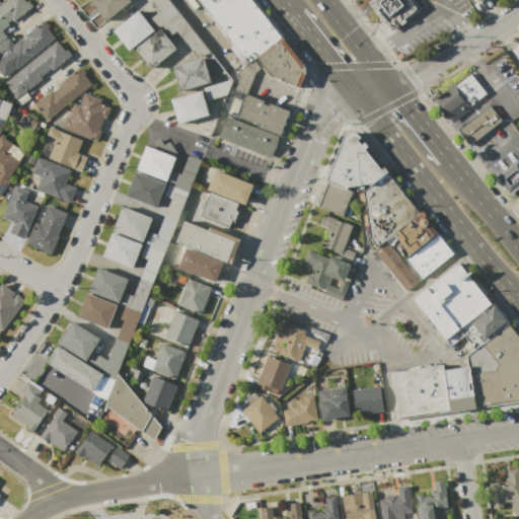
[(0,4),(5,0),(23,0),(30,8),(12,22),(11,20),(7,23),(9,25),(2,30),(6,36),(0,42),(0,4)]
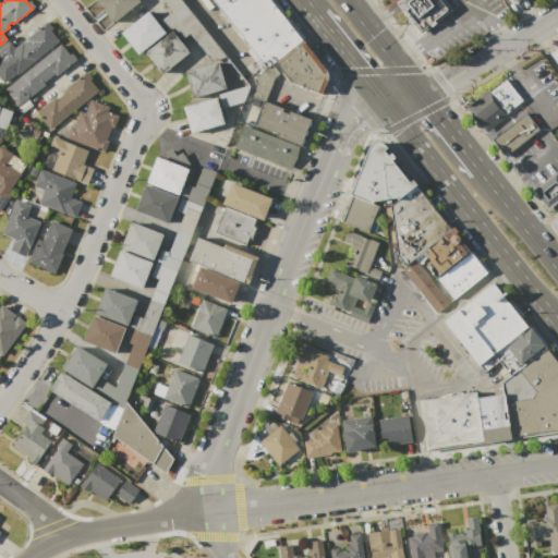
[(96,0),(137,0),(140,2),(111,23),(95,1),(96,0)]
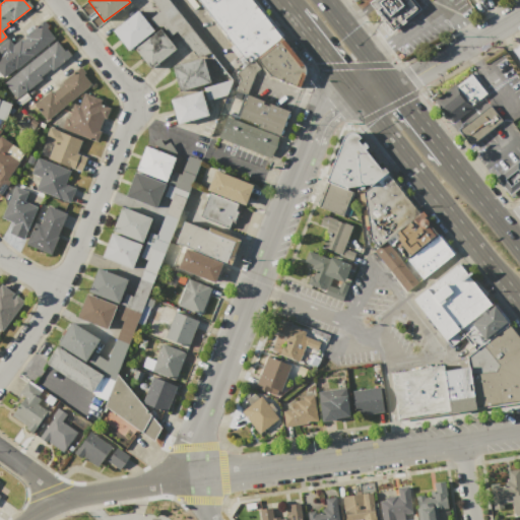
[(170,0),(179,11),(159,27),(151,18),(160,11),(151,0),(170,0)]
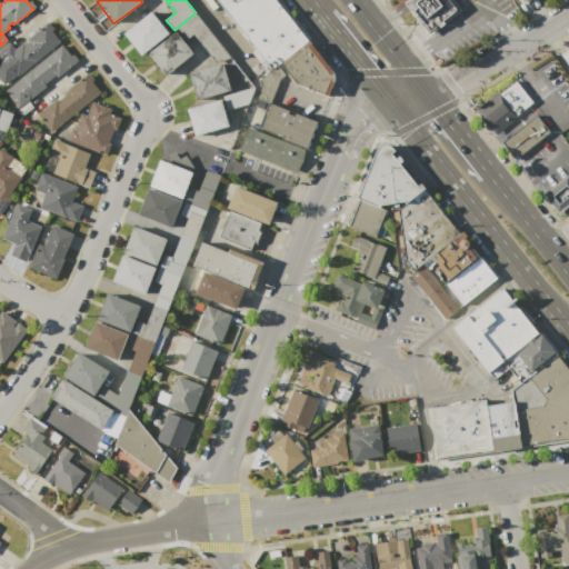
[(276,0),(309,41),(269,75),(251,52),(256,49),(216,0),(276,0)]
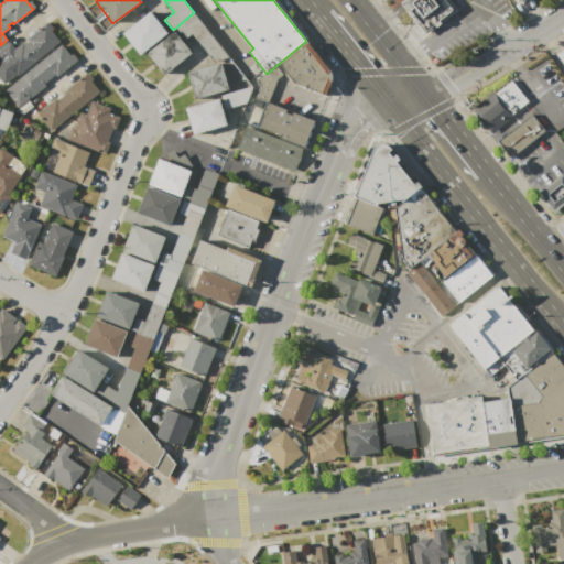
[(448,0),(456,9),(425,34),(400,3),(403,0),(448,0)]
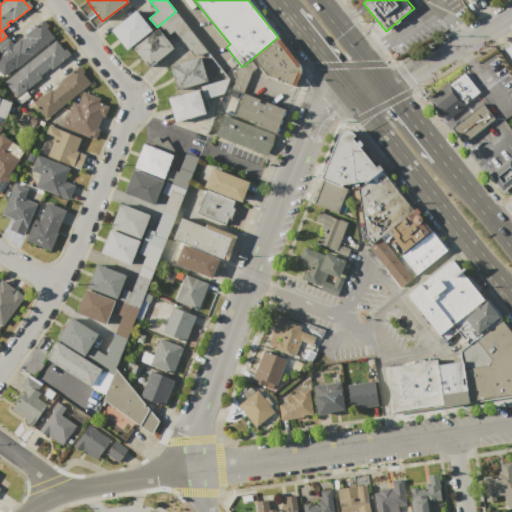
[(136,10),(152,30),(126,51),(110,31),(136,10)]
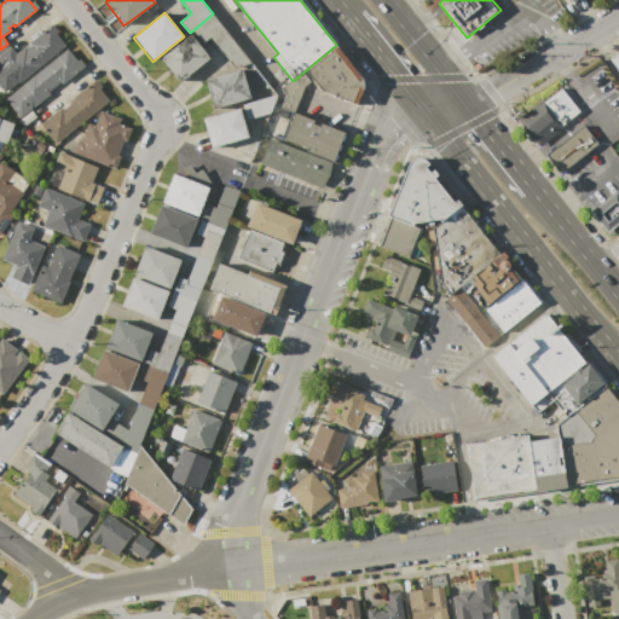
[(52,24),(58,33),(56,34),(65,46),(18,84),(5,67),(0,70),(0,53),(11,46),(16,53),(52,24)]
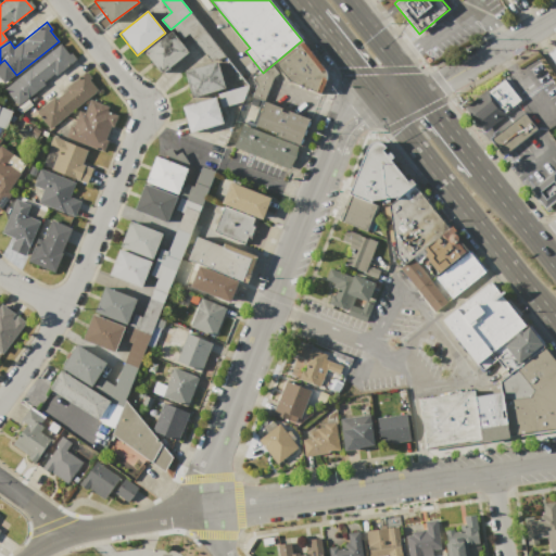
[(146,52),(172,32),(188,52),(163,73),(146,52)]
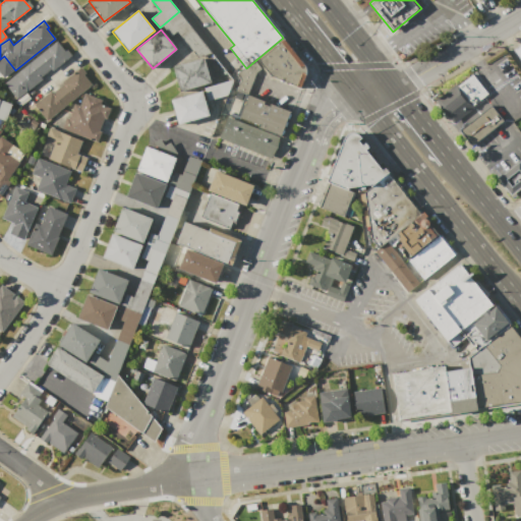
[(283,39),(306,67),(306,72),(300,88),(299,88),(272,76),(258,59),(283,39)]
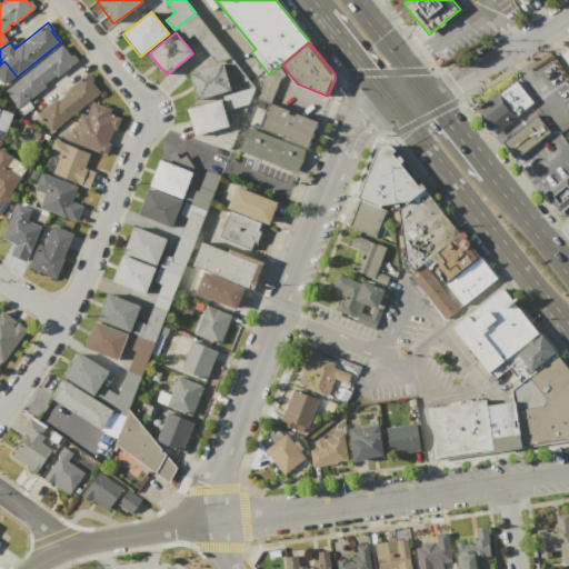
[(62,45),(71,57),(73,55),(79,60),(56,79),(55,76),(43,85),(46,87),(19,109),(5,91),(62,45)]
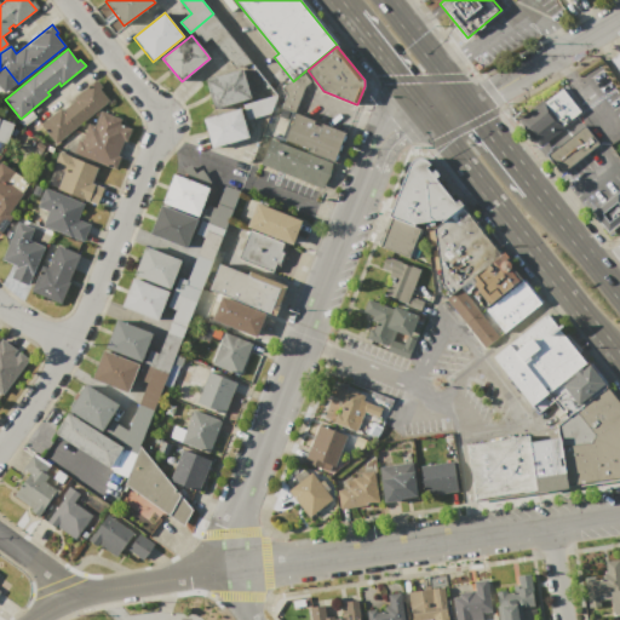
[(242,69),(251,98),(214,109),(206,80),(242,69)]
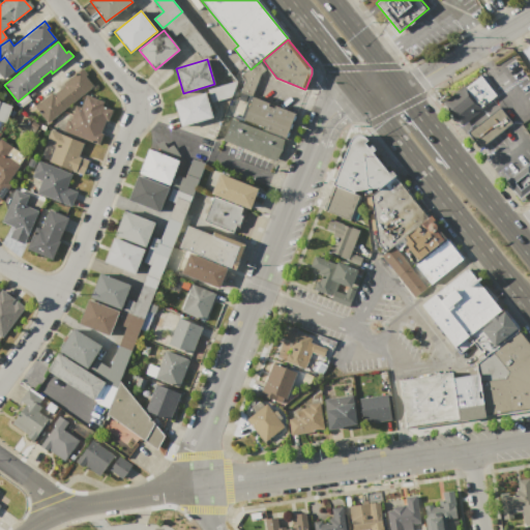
[(35,105),(52,92),(53,94),(64,86),(62,84),(82,68),(87,75),(85,77),(93,87),(47,122),(39,113),(40,112),(35,105)]
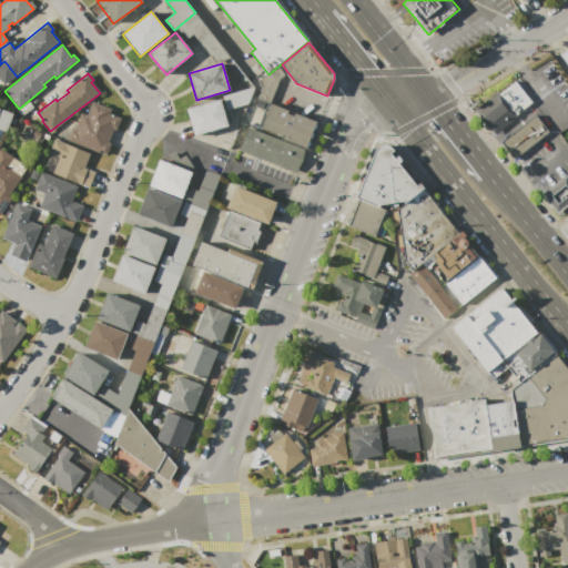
[(475,109),(496,92),(498,94),(514,81),(531,102),(516,115),(517,118),(496,134),(475,109)]
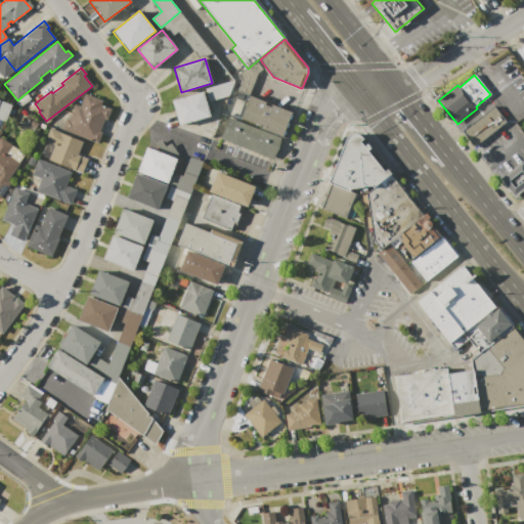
[(205,89),(232,81),(236,93),(209,101),(205,89)]
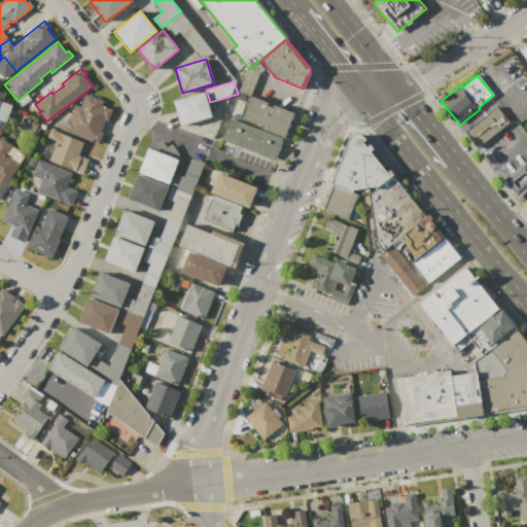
[(204,92),(211,116),(178,127),(171,103),(173,102),(172,101),(204,92)]
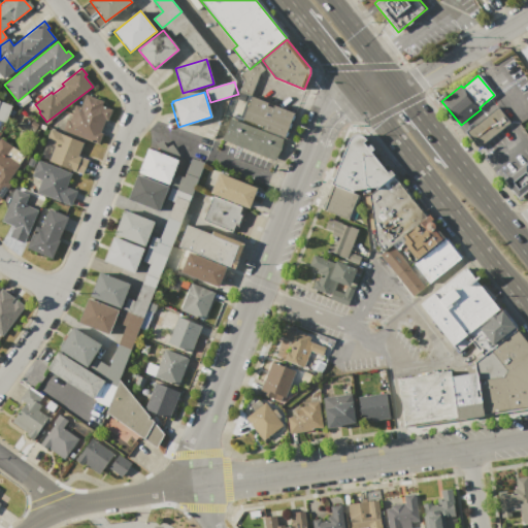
[(62,130),(66,119),(69,120),(74,104),(80,106),(86,94),(103,101),(101,105),(111,109),(106,122),(104,121),(100,132),(102,133),(98,144),(62,130)]
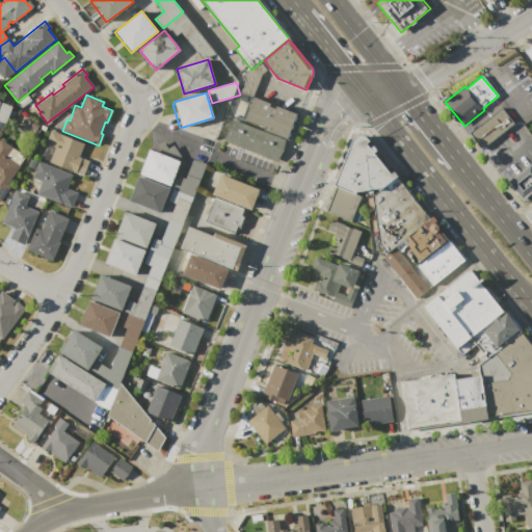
[(244,120),(254,97),(270,104),(269,106),(275,108),(275,106),(296,114),(286,139),(263,130),(264,127),(244,120)]
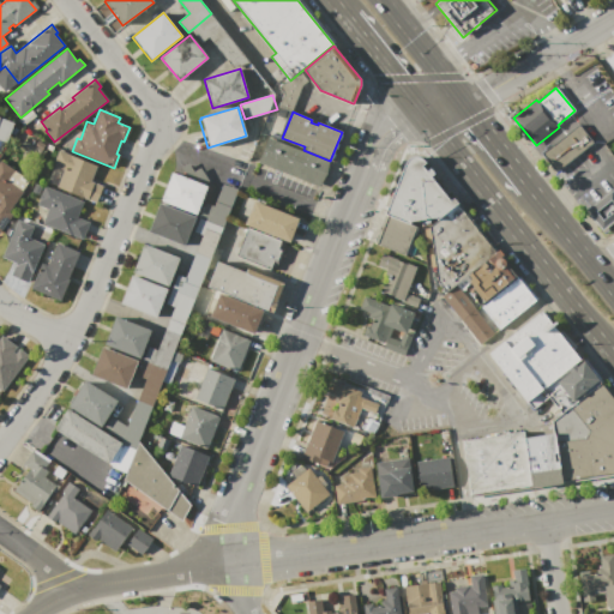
[(0,116),(13,122),(5,143),(0,140),(0,116)]
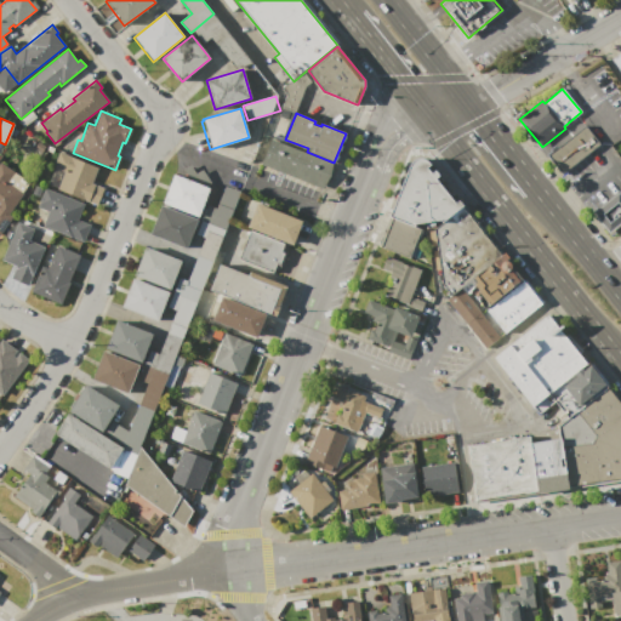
[(585,125),(600,144),(563,175),(547,155),(558,146),(558,147),(585,125)]
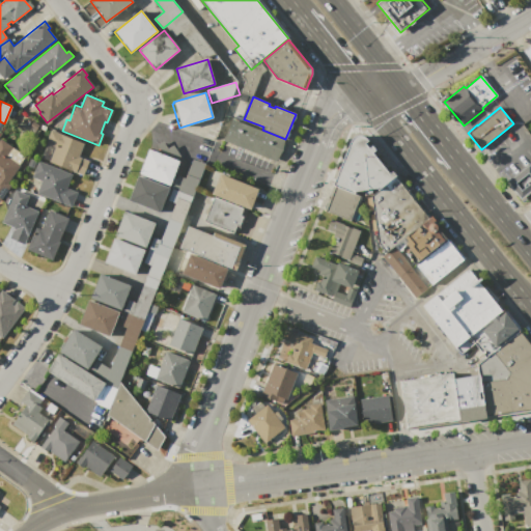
[(231,118),(284,140),(283,141),(285,142),(279,158),(278,157),(276,162),(223,140),(231,118)]
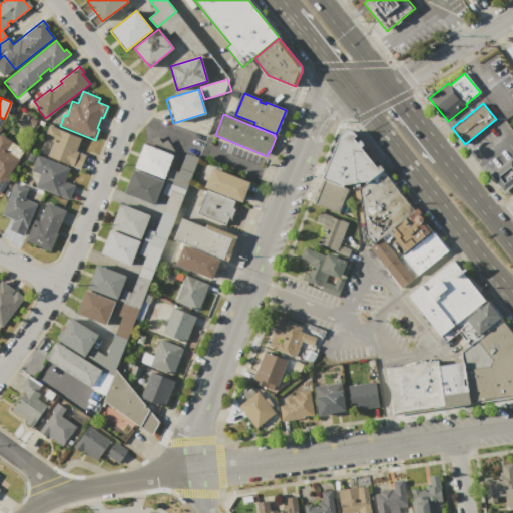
[(37,120),(34,126),(28,122),(32,117),(37,120)]
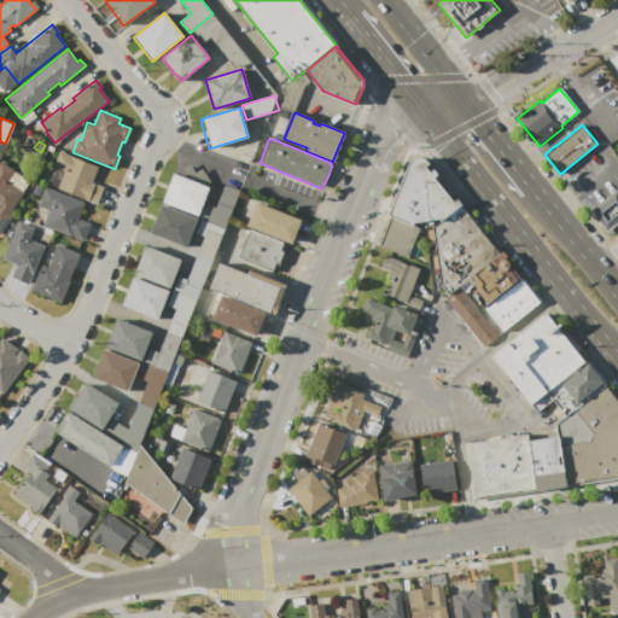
[(58,151),(98,167),(92,182),(103,187),(97,204),(47,185),(53,167),(52,167),(58,151)]
